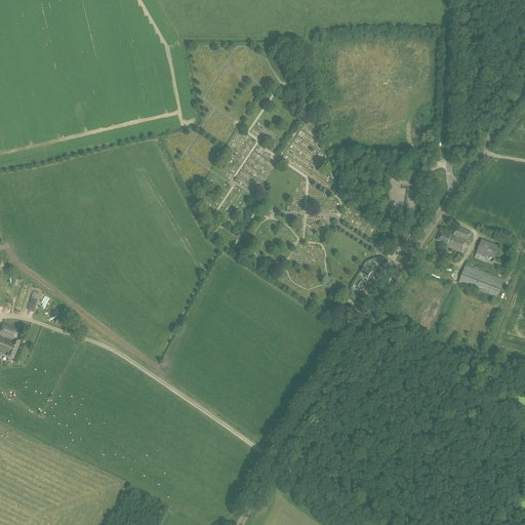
[(447,247),(462,253),(471,232),(457,227),(454,235),(451,234),(451,236),(441,232),(438,241),(448,245),(447,247)]
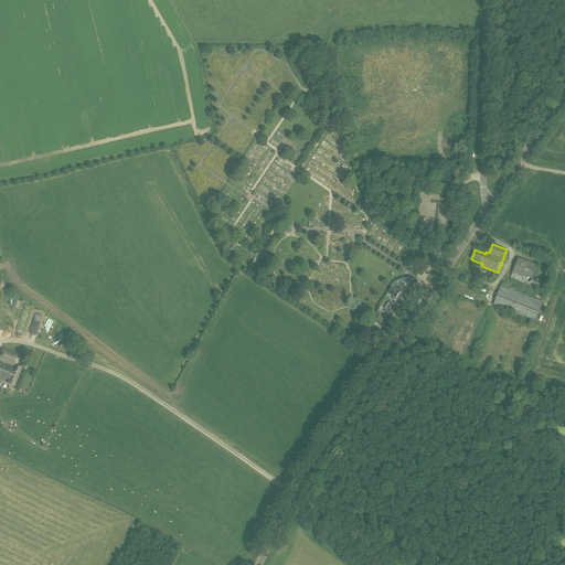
[(407,263),(414,266),(424,252),(416,247),(407,263)]
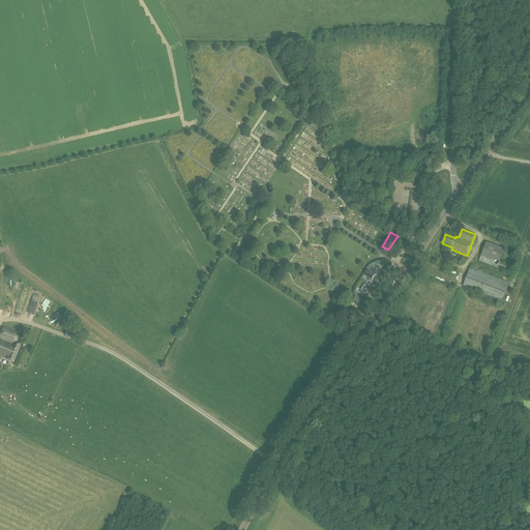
[(479,261),(512,273),(514,267),(500,262),(504,249),(487,242),(479,261)]
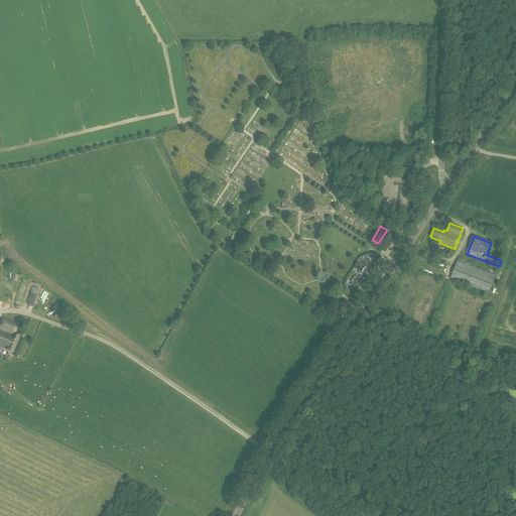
[(450,278),(489,293),(496,275),(458,260),(450,278)]
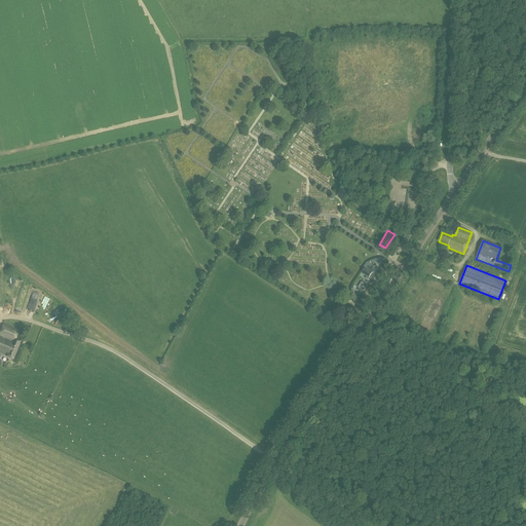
[(362,273),(369,277),(372,272),(365,268),(362,273)]
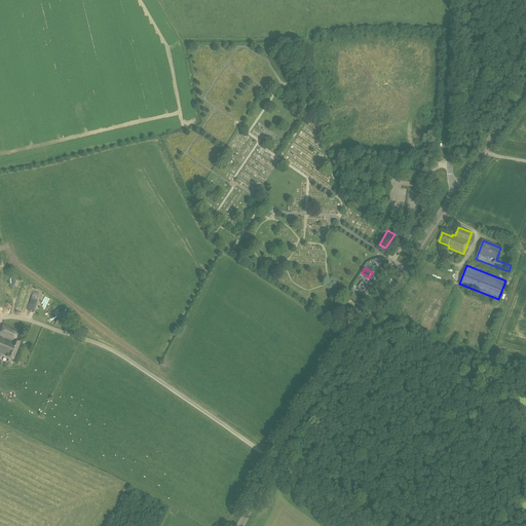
[(370,287),(371,284),(368,282),(367,283),(364,280),(357,290),(361,293),(360,294),(363,296),(365,294),(366,294),(370,287)]
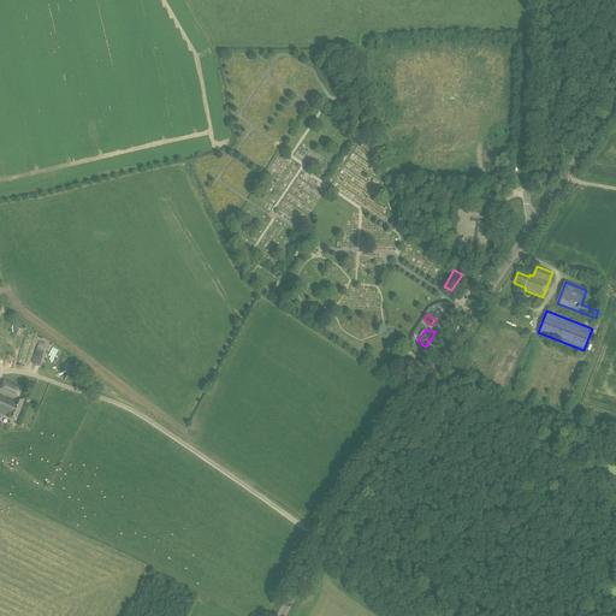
[(9,418),(16,421),(24,401),(18,398),(23,388),(4,380),(0,390),(0,413),(9,416),(9,418)]
